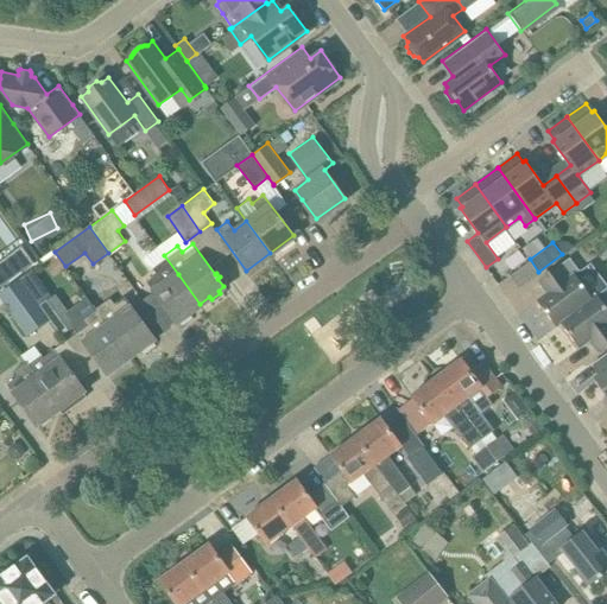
[(20,245),(0,259),(0,284),(32,261),(20,245)]
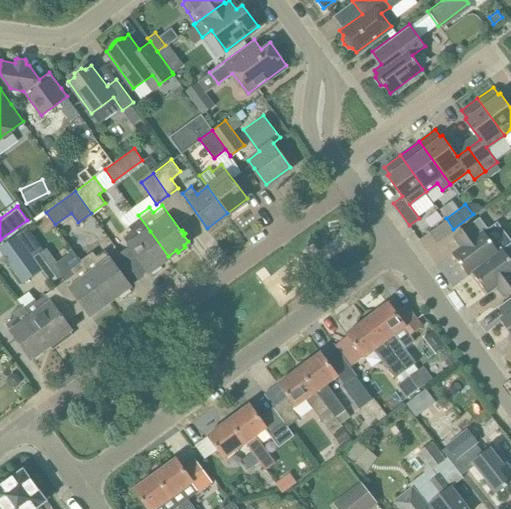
[(138,215),(132,207),(121,215),(128,225),(131,231),(123,237),(148,271),(168,256),(150,231),(138,215)]
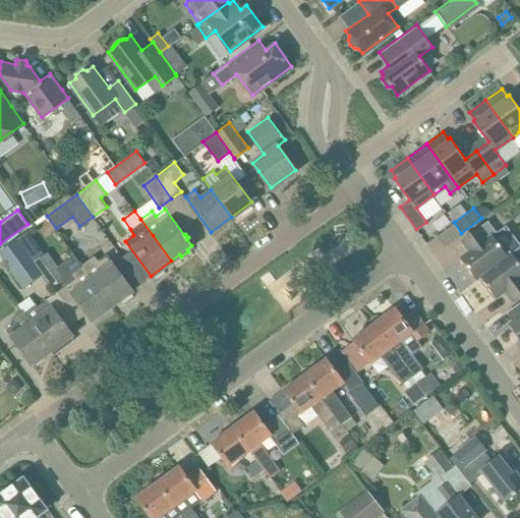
[(469,249),(460,256),(476,278),(480,276),(480,275),(507,254),(492,234),(497,231),(487,220),(461,239),(469,249)]
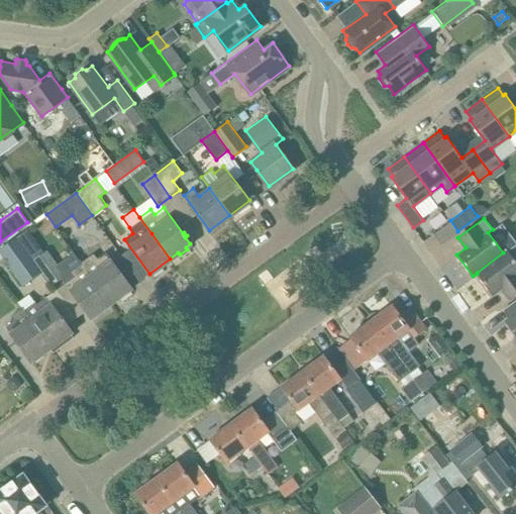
[(17,235),(0,246),(0,261),(4,259),(22,285),(42,272),(33,259),(33,258),(17,235)]
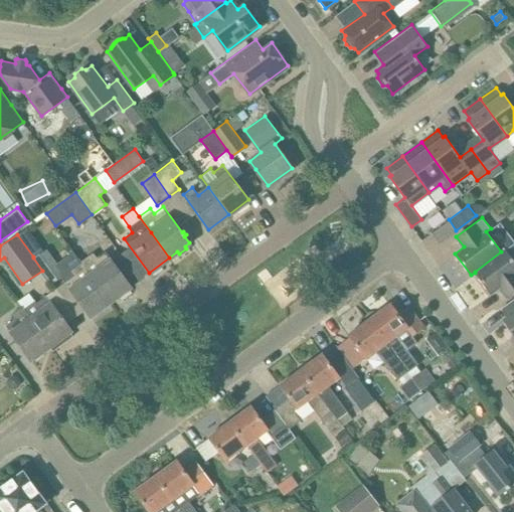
[(513,241),(475,272),(490,293),(499,287),(506,297),(513,292),(513,241)]
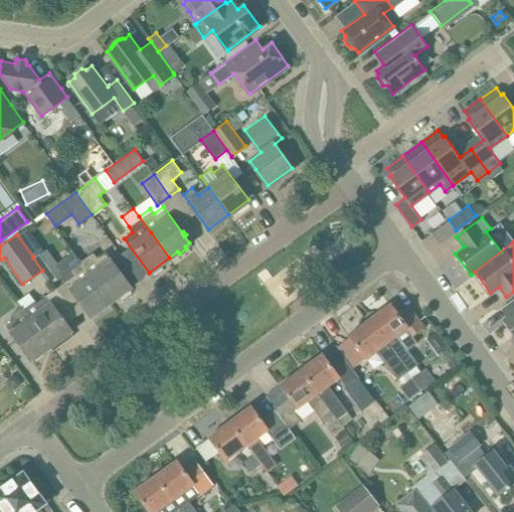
[(33,257),(33,258),(42,271),(44,270),(53,282),(65,274),(59,266),(47,248),(33,257)]
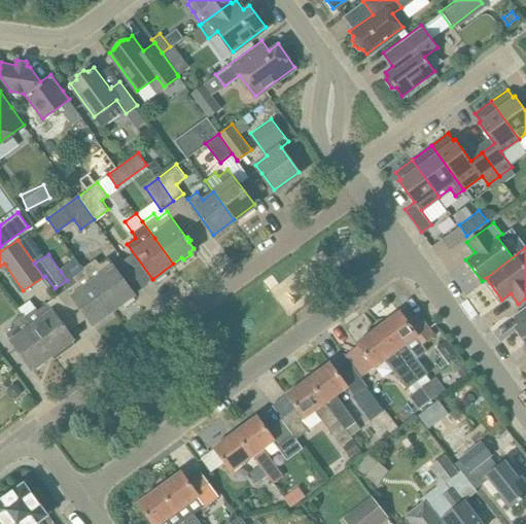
[(95,257),(82,267),(113,308),(134,292),(107,257),(99,264),(95,257)]
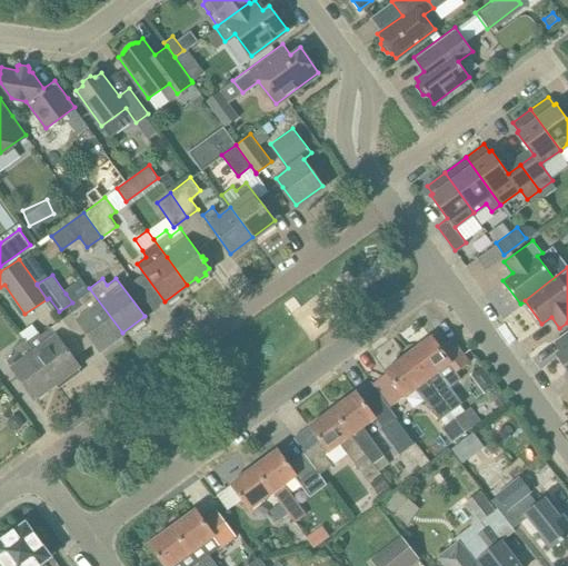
[(122,333),(89,288),(77,297),(81,304),(71,310),(100,349),(122,333)]
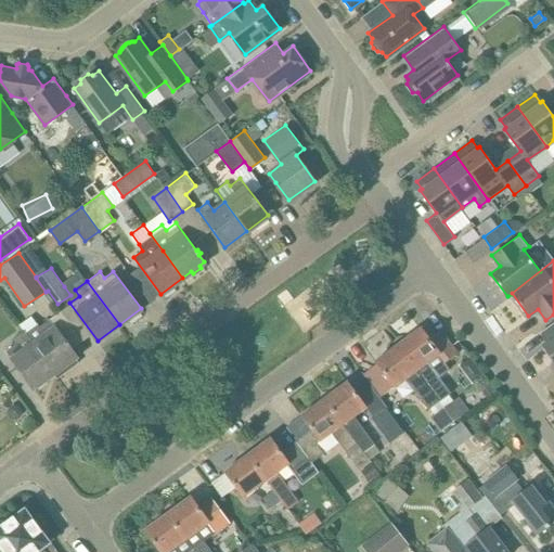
[(76,356),(49,318),(49,317),(26,331),(34,342),(58,374),(64,369),(65,370),(78,361),(75,357),(76,356)]
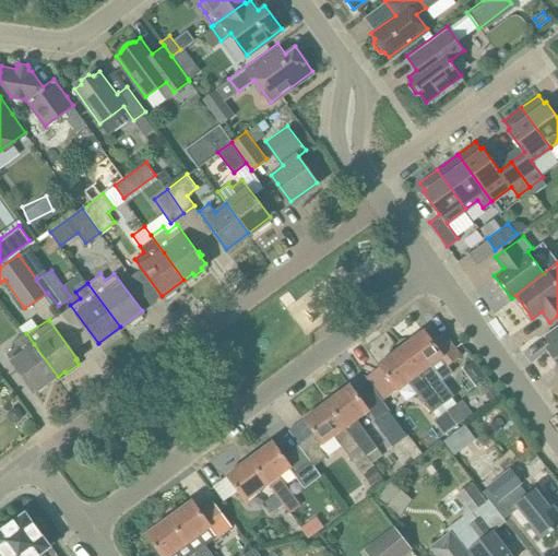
[(557,362),(557,322),(543,334),(550,345),(547,347),(550,352),(549,353),(555,361),(557,359),(557,362)]
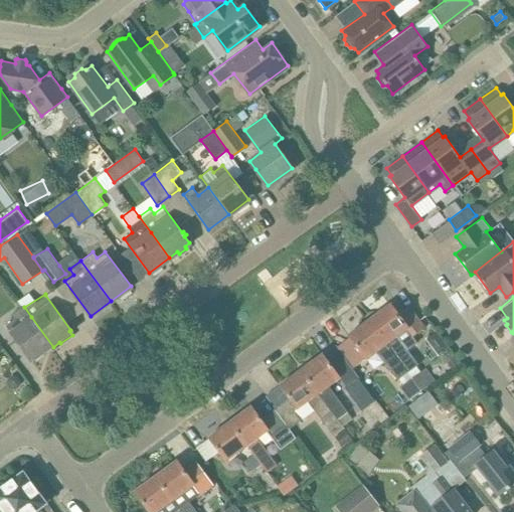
[(416,343),(411,335),(424,326),(409,306),(398,314),(390,303),(369,318),(407,371),(417,364),(407,349),(416,343)]
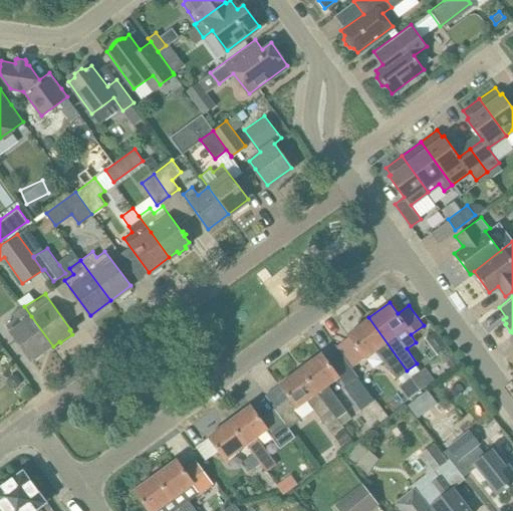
[(31,316),(24,306),(22,305),(12,313),(14,317),(5,323),(30,358),(44,348),(43,347),(49,343),(52,347),(53,346),(31,316)]
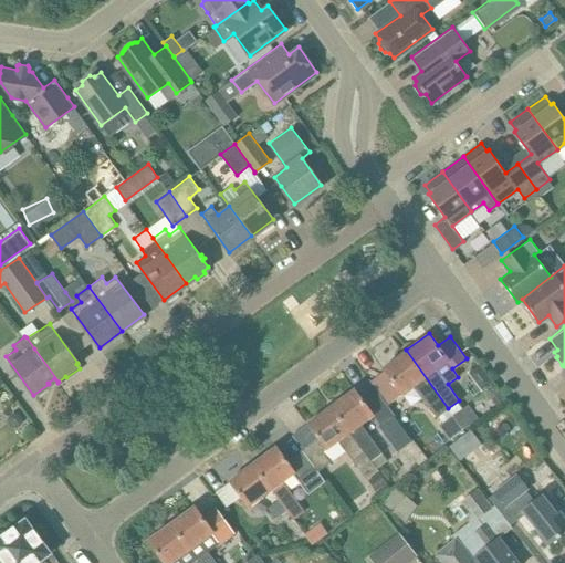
[(406,350),(383,367),(401,393),(414,384),(437,416),(448,408),(406,350)]
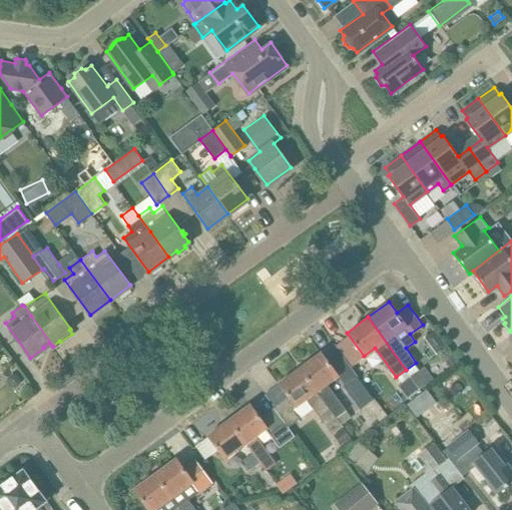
[(321,351),(300,367),(332,411),(337,416),(346,409),(327,384),(338,375),(321,351)]
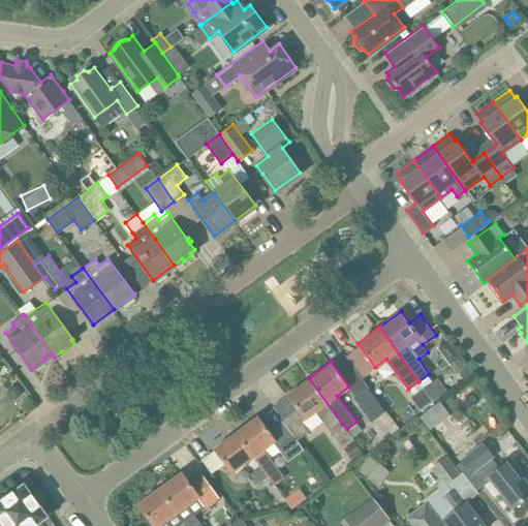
[(423,387),(432,399),(445,389),(436,376),(423,387)]
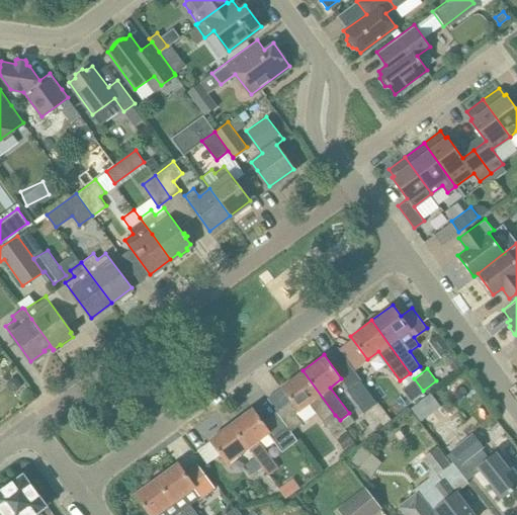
[(335,415),(303,370),(281,385),(290,399),(276,410),(290,429),(300,421),(295,413),(311,402),(330,428),(340,420),(335,415)]
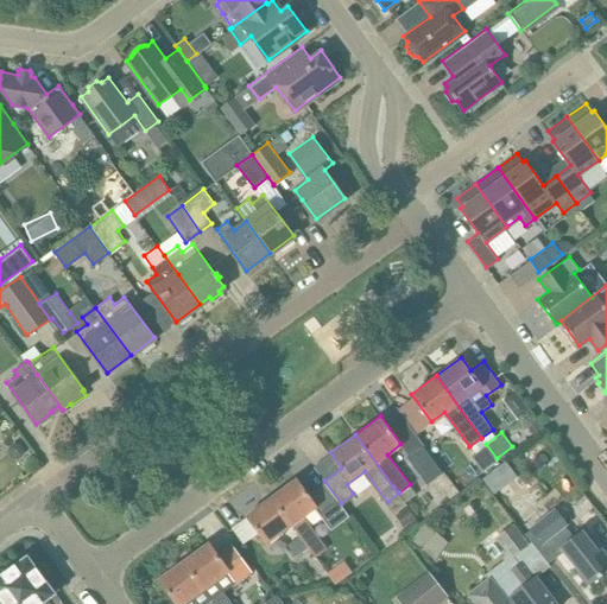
[(482,469),(497,458),(486,444),(470,456),(482,469)]
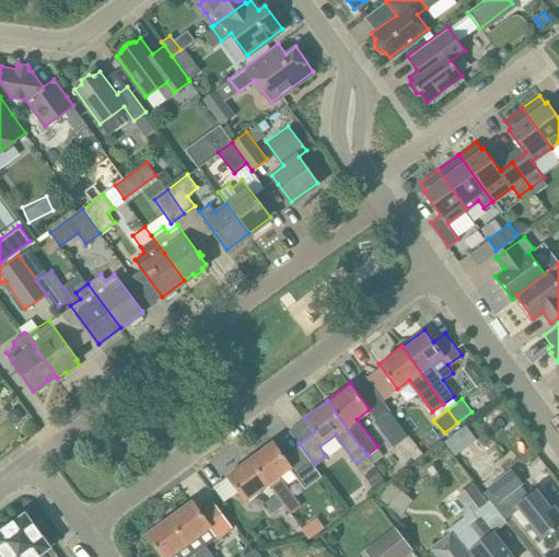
[(393,445),(407,436),(388,410),(375,421),(393,445)]
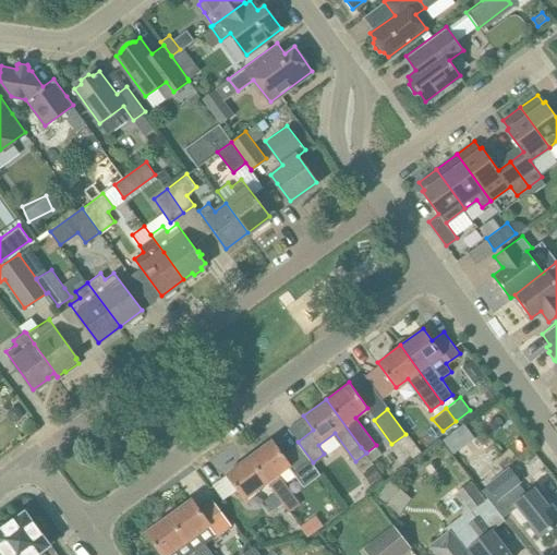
[(298,442),(281,453),(271,438),(249,456),(282,501),(292,493),(278,474),(291,465),(297,474),(313,462),(298,442)]
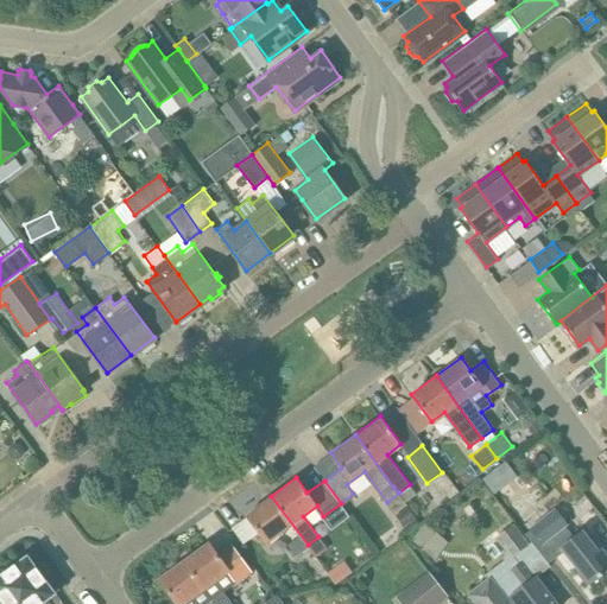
[(295,554),(308,545),(271,496),(246,514),(267,542),(279,534),(295,554)]
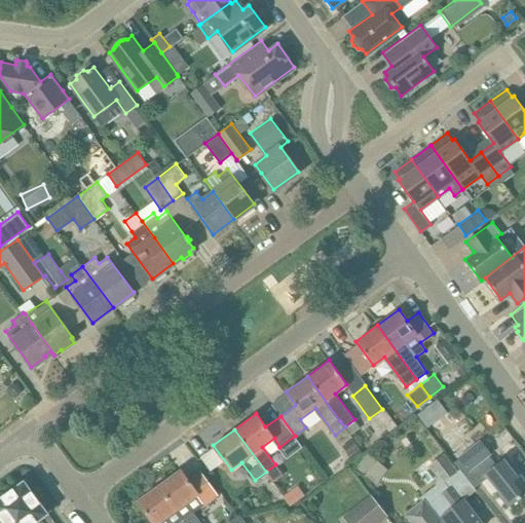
[(458,457),(454,461),(475,487),(487,477),(510,505),(517,498),(518,499),(521,496),(520,495),(524,491),(524,481),(520,475),(518,476),(514,471),(503,459),(496,464),(488,454),(490,453),(479,440),(458,456),(458,457)]
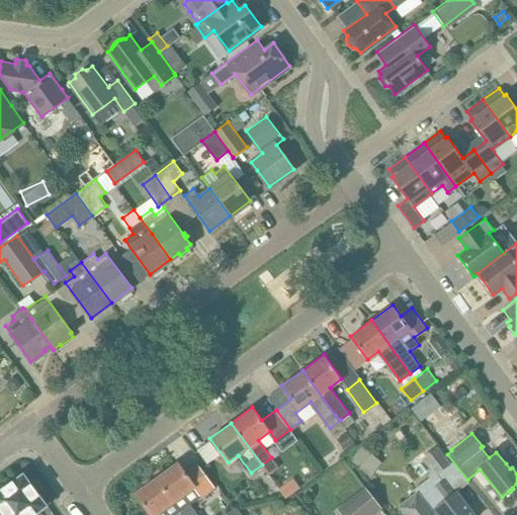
[(362,444),(350,459),(359,468),(372,452),(362,444)]
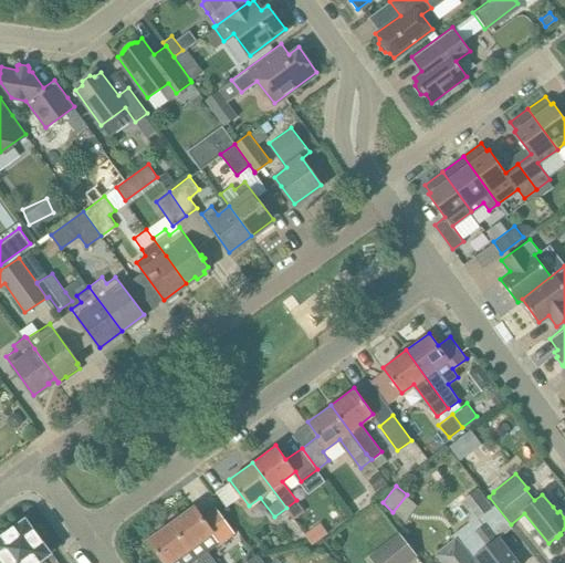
[(478,487),(462,498),(477,517),(492,506),(478,487)]
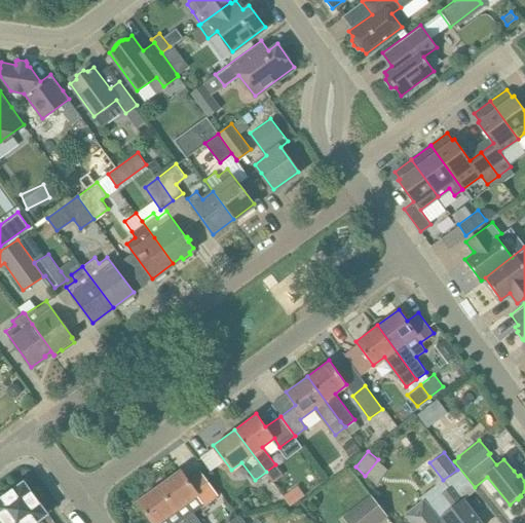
[(218,493),(213,487),(200,470),(188,479),(180,469),(158,485),(186,522),(197,522),(200,522),(192,512),(218,493)]
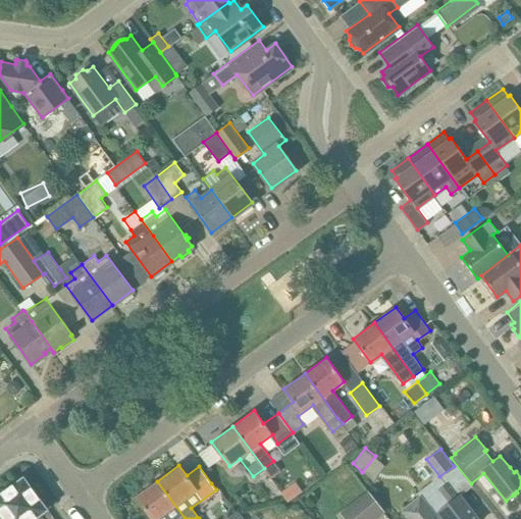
[(32,518),(46,509),(23,479),(0,495),(0,510),(5,518),(4,518),(32,518)]
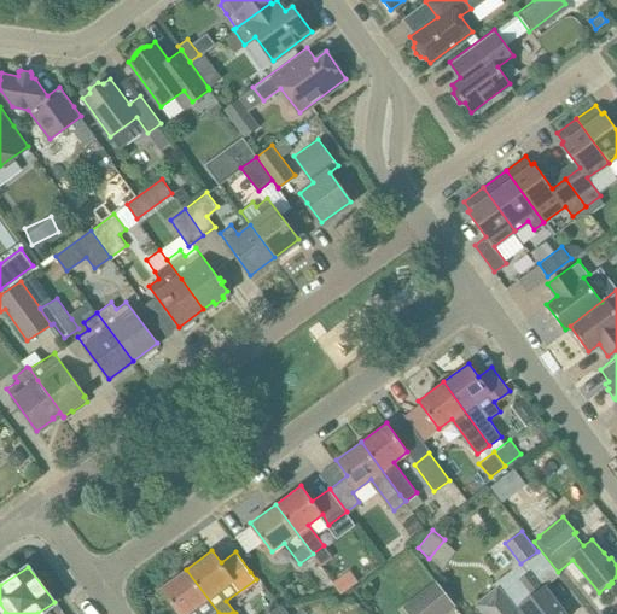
[(219,613),(186,569),(161,588),(180,613),(219,613)]
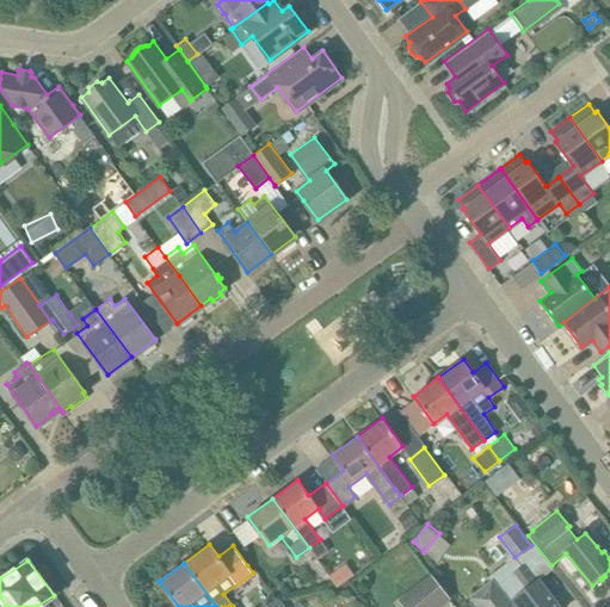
[(345,563),(328,575),(337,586),(352,574),(345,563)]
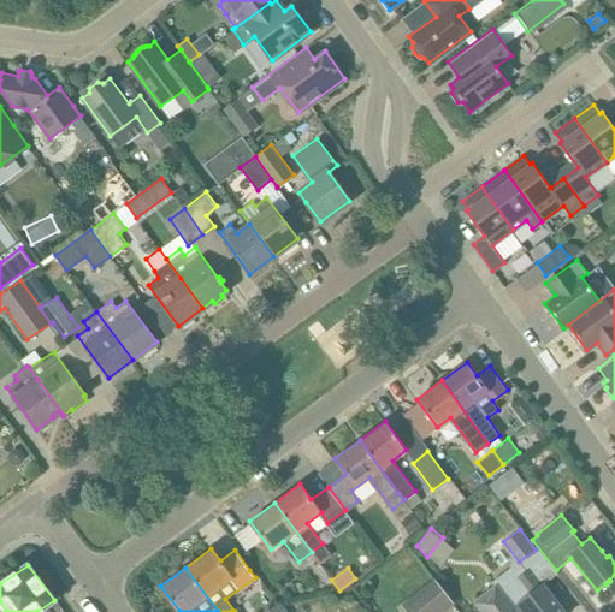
[(423,568),(403,583),(411,594),(400,602),(407,611),(442,611),(454,604),(433,577),(431,578),(423,568)]
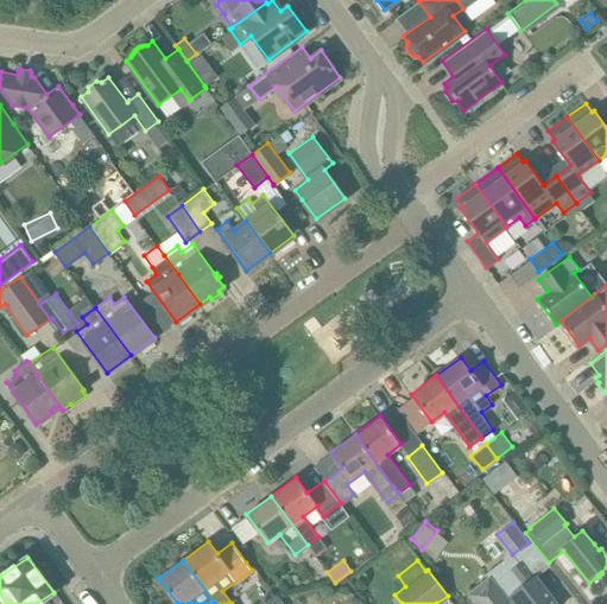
[(556,603),(544,587),(535,576),(533,576),(522,560),(493,582),(489,578),(469,592),(478,603),(556,603)]
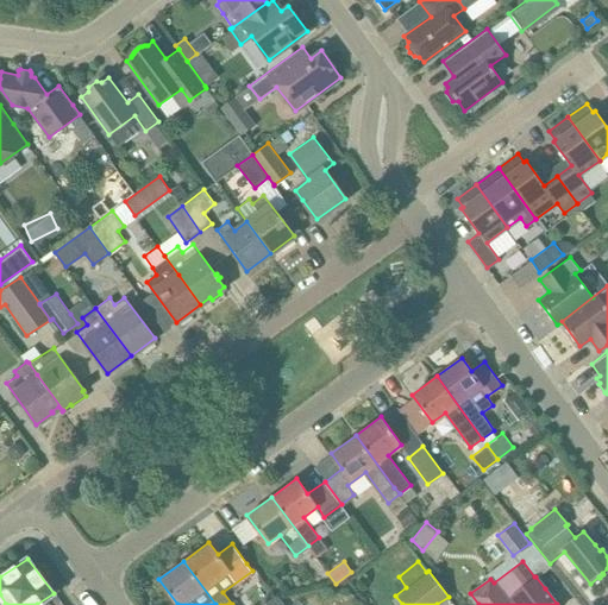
[(284,604),(277,594),(262,604),(284,604)]
